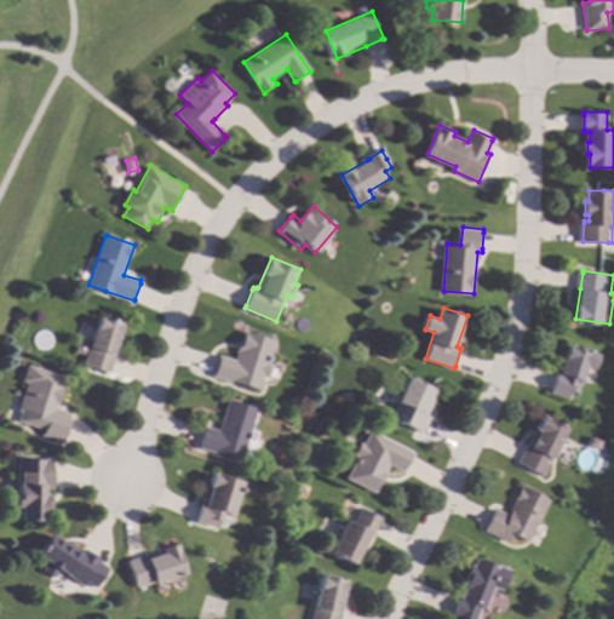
[(105,321),(125,327),(118,354),(113,371),(112,371),(104,368),(86,364),(98,319),(105,321)]
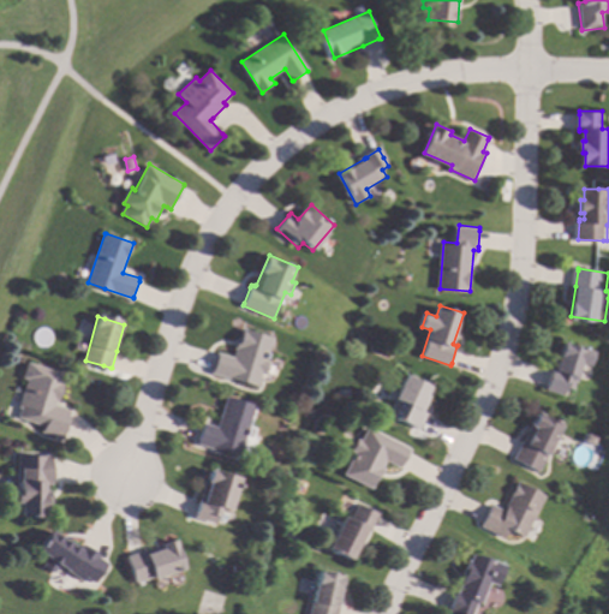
[(274,337),(267,361),(272,361),(268,373),(263,371),(258,386),(213,371),(213,370),(218,352),(219,350),(234,355),(237,349),(236,347),(238,337),(240,338),(244,328),(274,337)]
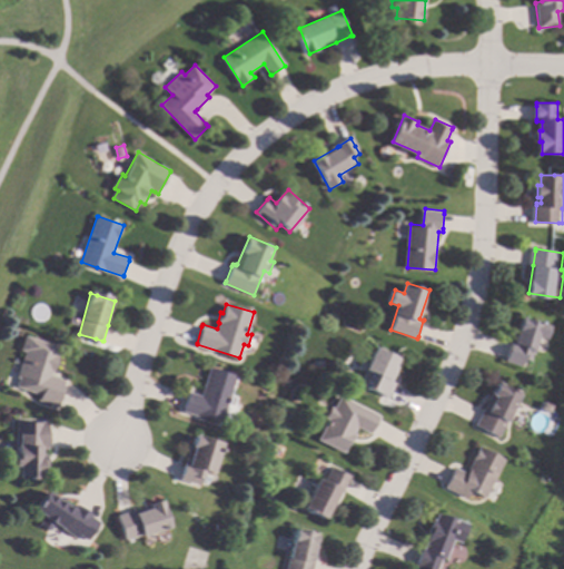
[(556,324),(552,337),(544,335),(537,361),(530,359),(527,365),(510,360),(511,357),(515,342),(515,340),(521,341),(527,316),(556,324)]
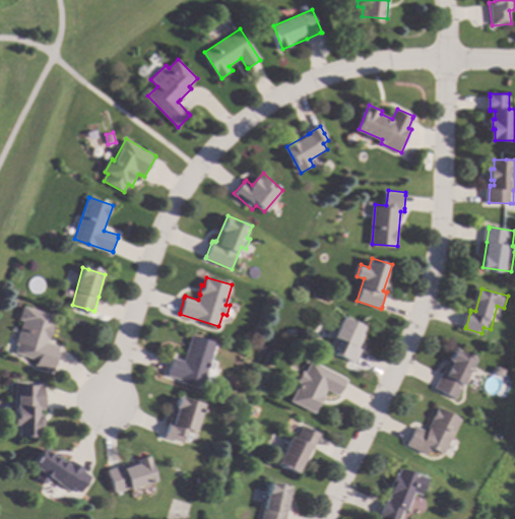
[(56,315),(54,323),(57,324),(53,336),(51,335),(49,342),(62,346),(62,347),(55,369),(55,370),(37,364),(38,359),(16,352),(19,344),(16,343),(24,320),(20,319),(24,305),(56,315)]
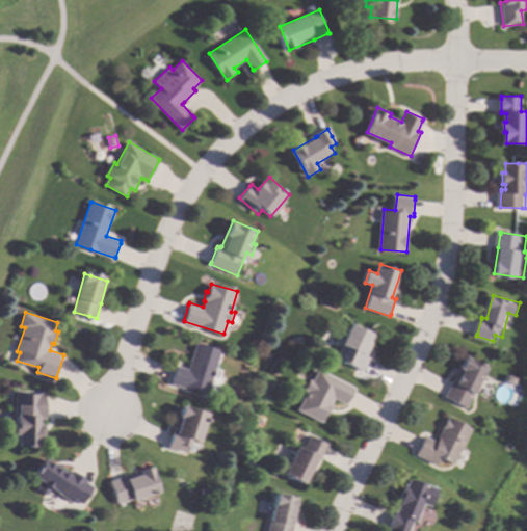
[(374,333),(365,353),(364,355),(369,357),(364,369),(363,370),(338,359),(353,323),(374,333)]
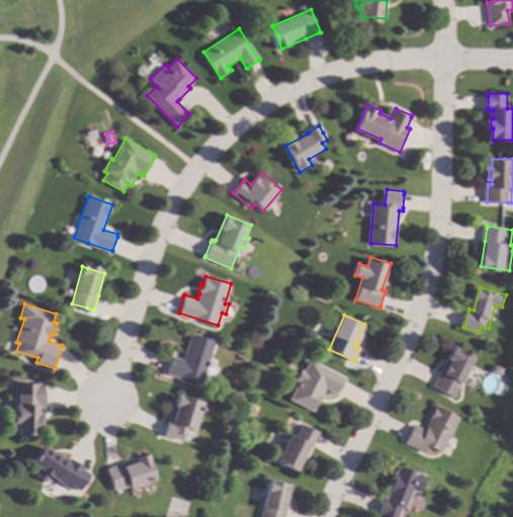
[(217,341),(203,382),(167,371),(167,370),(171,356),(172,354),(184,358),(191,333),(217,341)]
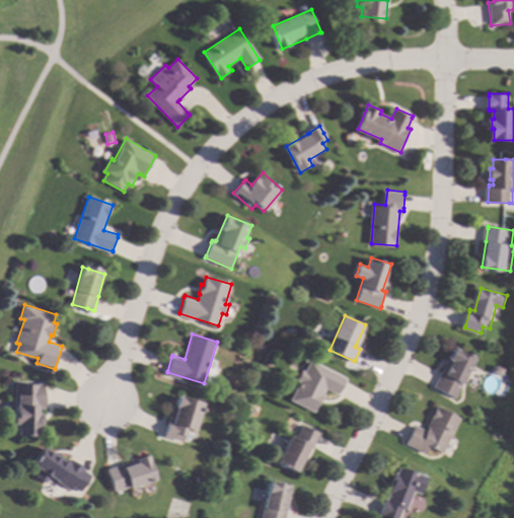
[(479,355),(459,397),(436,387),(437,384),(443,372),(444,370),(446,371),(453,356),(454,356),(459,346),(479,355)]
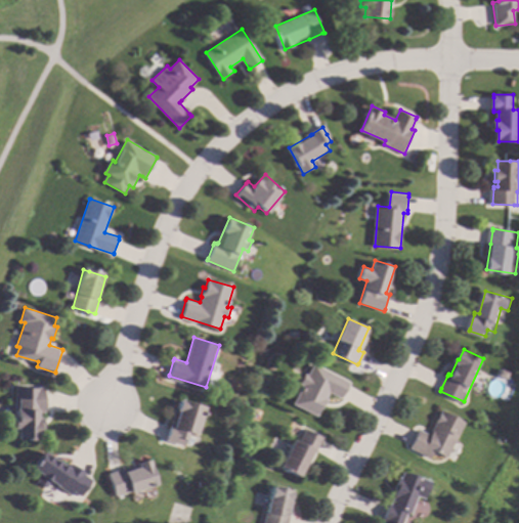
[(351,382),(350,383),(343,397),(343,398),(331,392),(318,416),(295,403),(303,386),(300,384),(306,373),(309,375),(314,363),(351,382)]
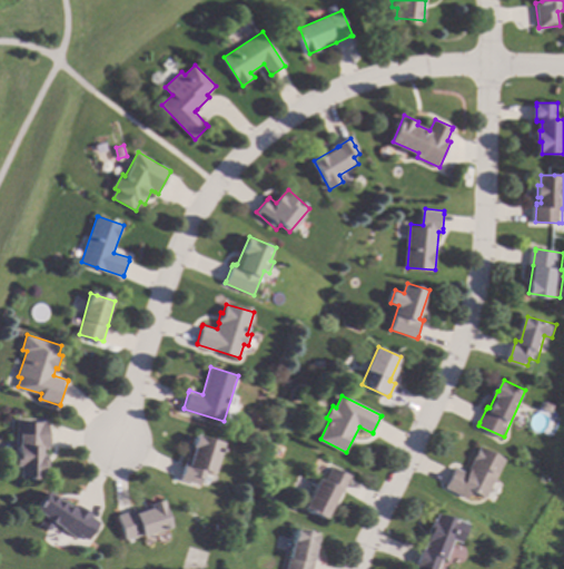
[(51,423),(51,445),(51,448),(46,448),(46,454),(50,454),(50,466),(46,466),(46,476),(23,476),(23,464),(15,464),(15,452),(21,452),(21,447),(18,447),(18,421),(51,421),(51,423)]
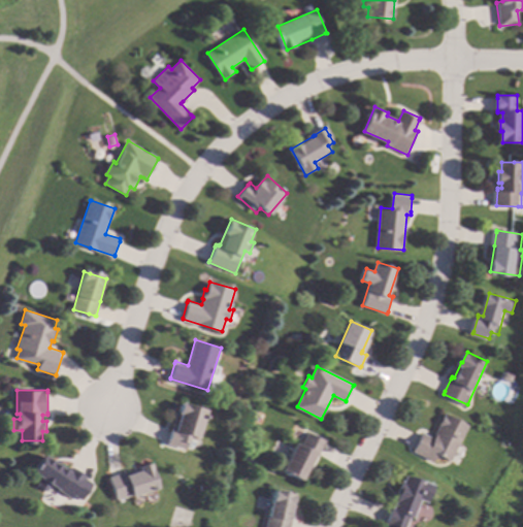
[(209,407),(201,436),(191,434),(187,449),(168,442),(172,429),(177,410),(182,412),(185,400),(209,407)]
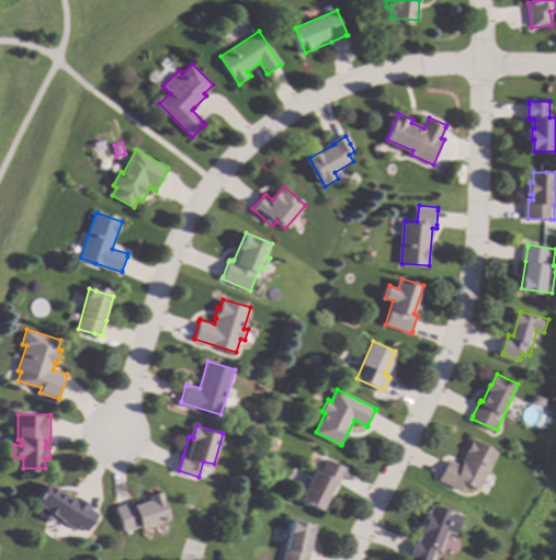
[(502,450),(483,490),(468,482),(464,491),(442,479),(443,476),(451,461),(452,459),(463,466),(478,437),(502,450)]
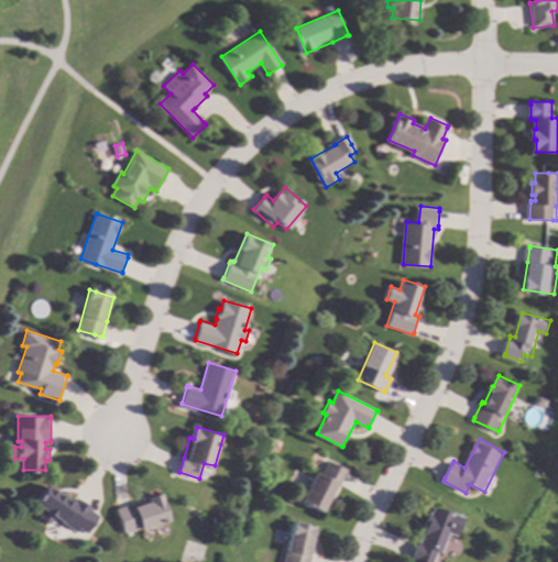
[(347,470),(347,471),(341,483),(340,485),(338,484),(327,508),(305,498),(318,470),(324,473),(329,461),(347,470)]
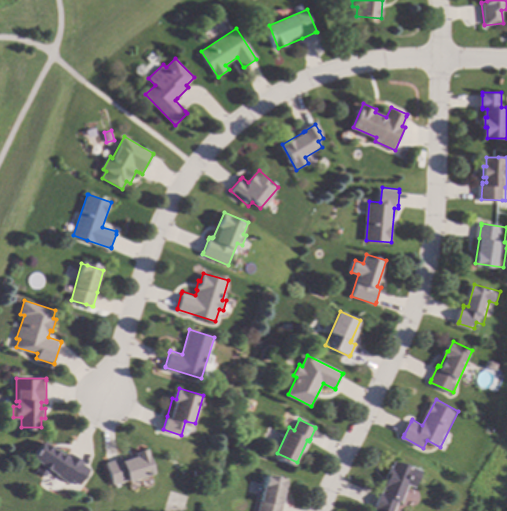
[(68,455),(71,451),(72,451),(82,459),(85,462),(84,463),(89,467),(91,469),(81,482),(80,485),(73,479),(70,484),(57,474),(59,471),(52,467),(45,476),(37,470),(42,463),(32,456),(46,438),(68,455)]
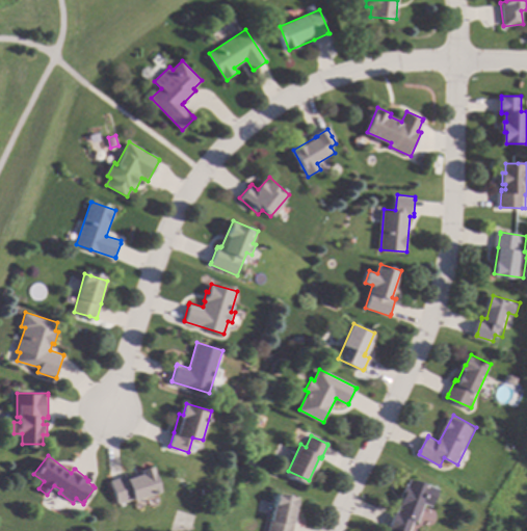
[(163,488),(119,502),(112,480),(114,479),(126,476),(156,467),(163,488)]
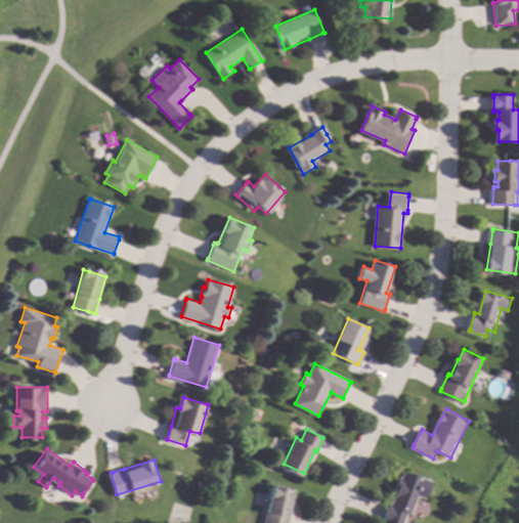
[(416,475),(424,479),(425,477),(434,481),(427,499),(420,496),(413,515),(408,513),(404,522),(395,522),(385,519),(385,518),(390,504),(391,503),(392,504),(397,489),(395,488),(395,487),(399,477),(401,478),(404,471),(416,475)]
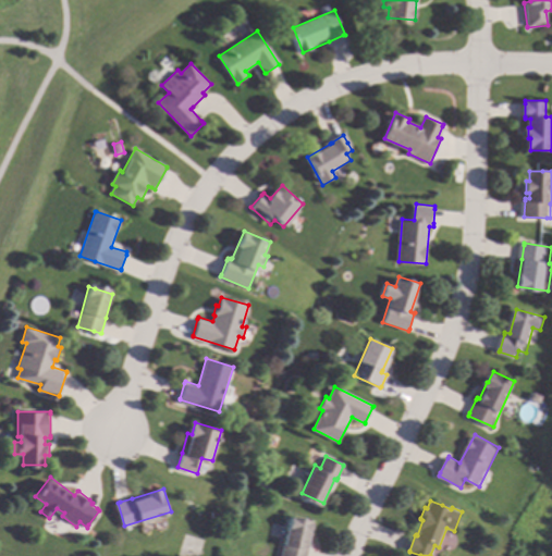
[(315,526),(309,548),(307,555),(281,555),(291,519),(315,526)]
